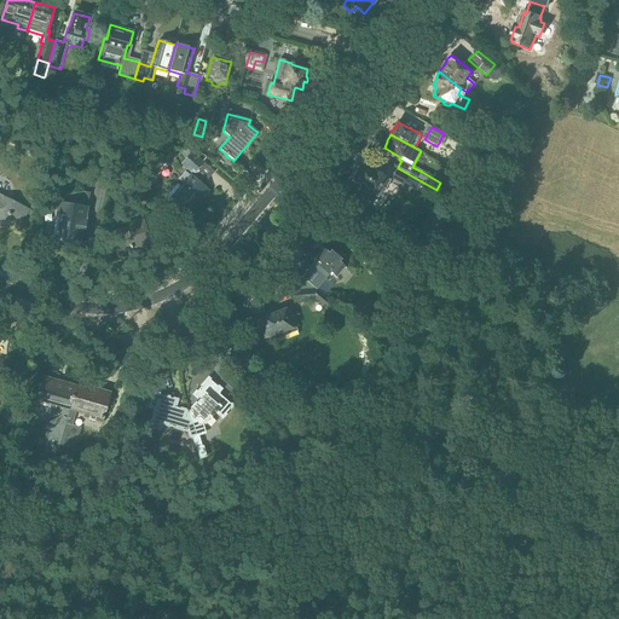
[(491,155),(504,155),(504,137),(491,137),(491,155)]
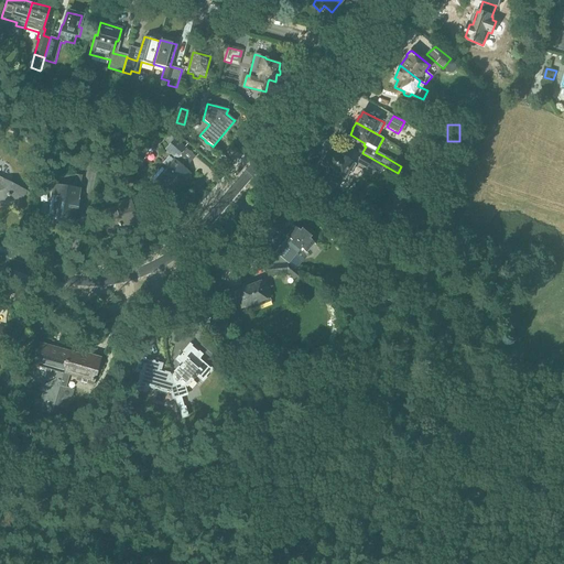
[(115,133),(112,141),(121,144),(125,137),(115,133)]
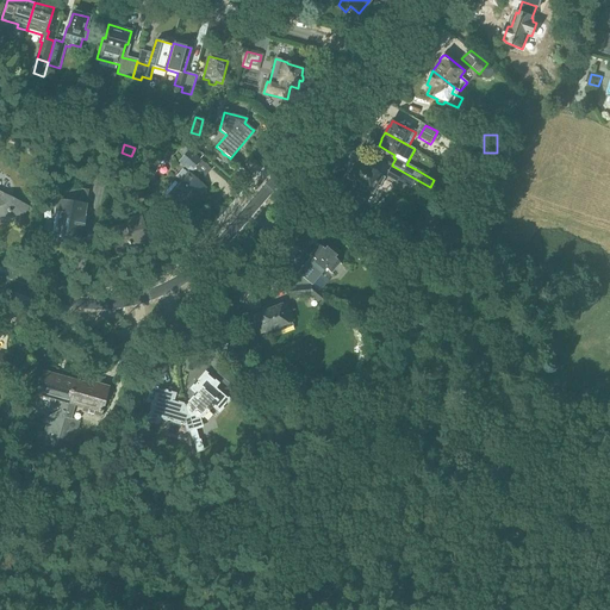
[(190,173),(200,161),(188,150),(187,150),(184,147),(176,154),(181,157),(178,162),(190,173)]
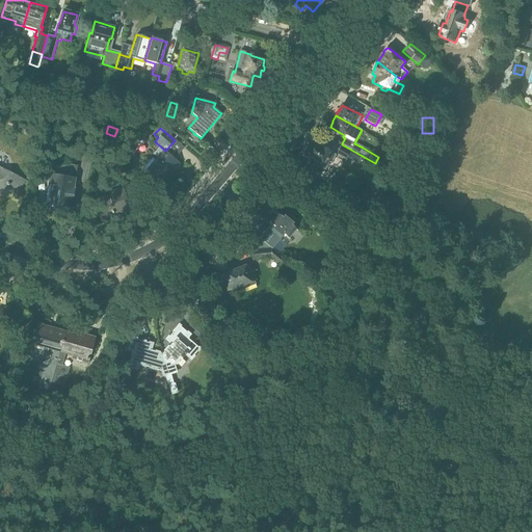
[(322,147),(320,147),(311,141),(302,156),(314,163),(311,169),(318,174),(322,168),(326,160),(331,162),(336,155),(322,147)]
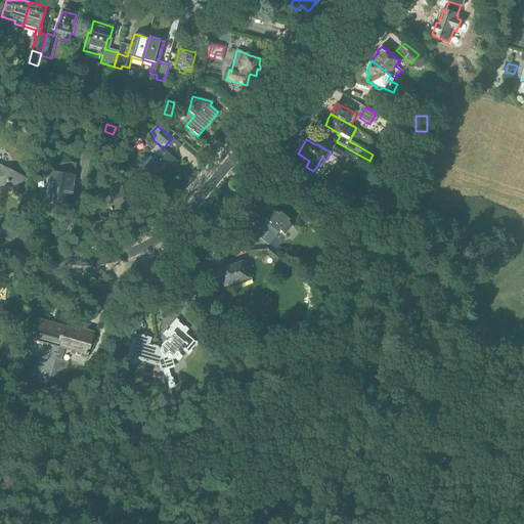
[(335,144),(332,150),(341,157),(345,150),(335,144)]
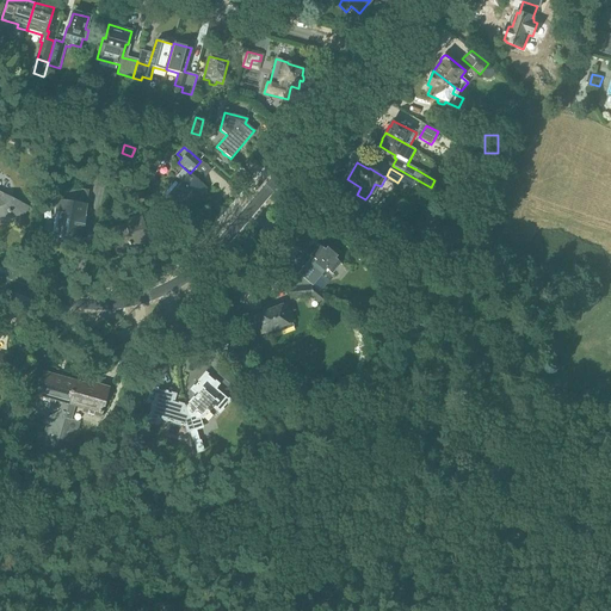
[(198,197),(205,189),(189,173),(178,185),(176,181),(164,196),(162,195),(162,196),(181,213),(196,196),(198,197)]
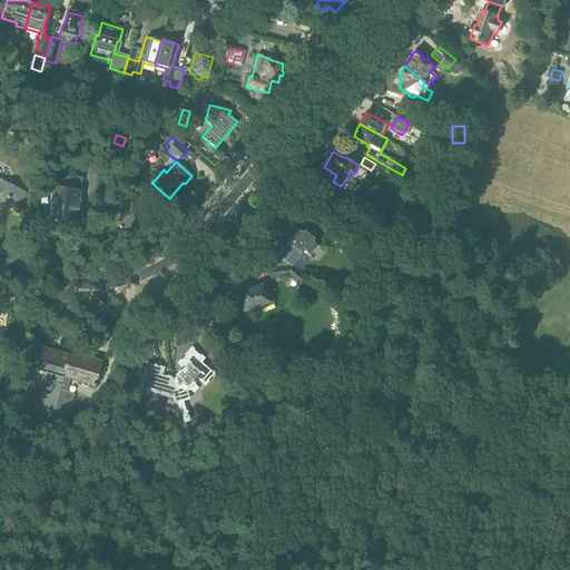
[(49,217),(48,226),(61,228),(62,219),(75,222),(77,213),(78,206),(79,206),(80,202),(79,200),(82,178),(66,175),(64,188),(55,187),(52,198),(61,199),(59,212),(53,210),(55,209),(53,209),(52,217),(49,217)]
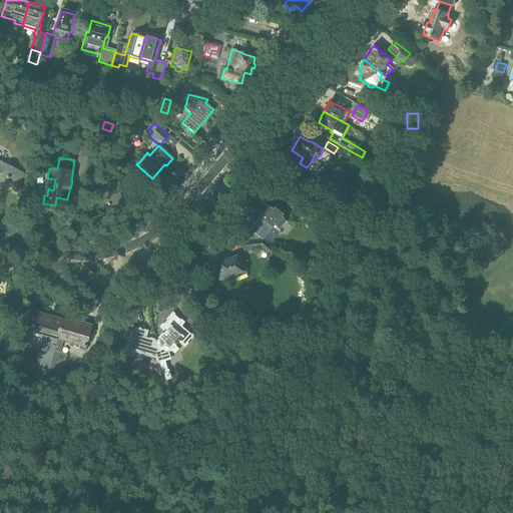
[(118,171),(121,167),(113,160),(109,164),(118,171)]
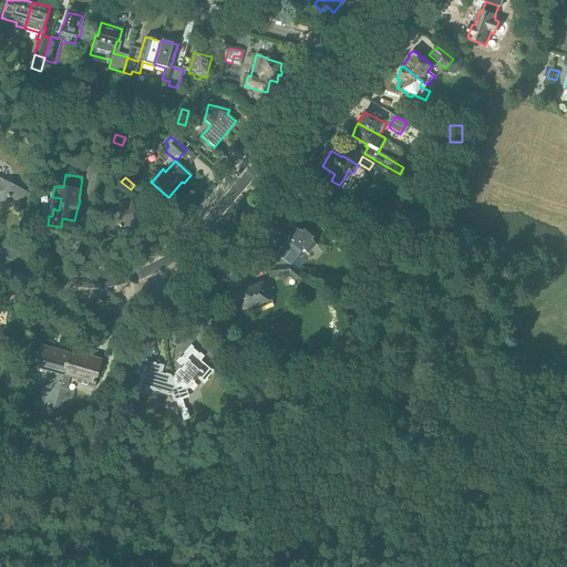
[(0,179),(0,208),(6,207),(11,204),(13,206),(20,200),(26,193),(0,179)]
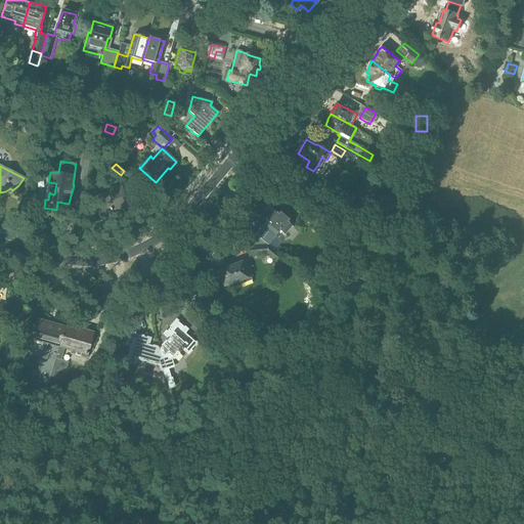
[(303,187),(298,183),(295,187),(299,191),(303,187)]
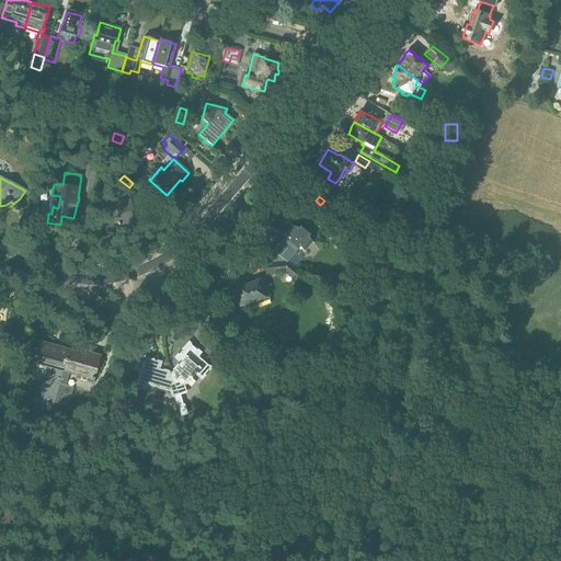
[(130,208),(128,201),(116,204),(116,207),(100,212),(106,235),(121,230),(119,227),(140,221),(136,206),(130,208)]
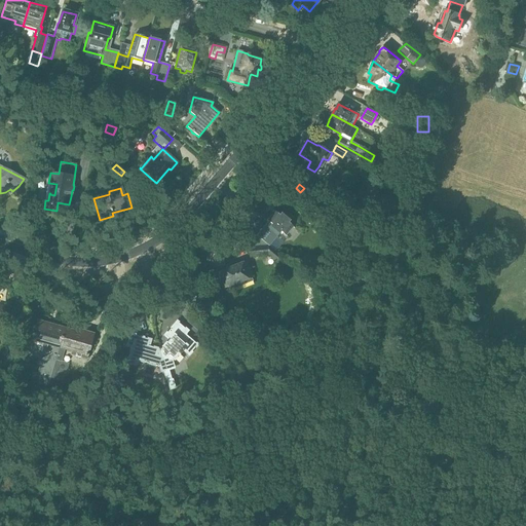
[(288,223),(293,217),(284,210),(279,216),(273,211),(265,220),(268,222),(257,236),(269,247),(280,232),(288,237),(295,228),(288,223)]
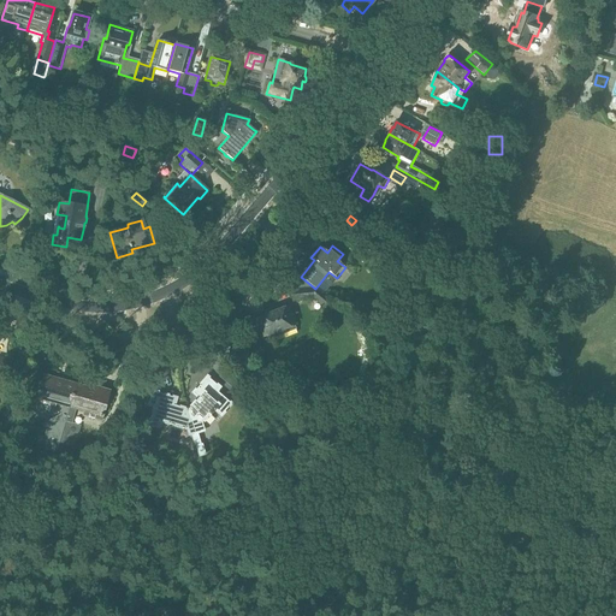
[(307,291),(306,290),(292,291),(292,302),(307,301),(307,300),(314,300),(321,306),(326,300),(314,290),(307,291)]
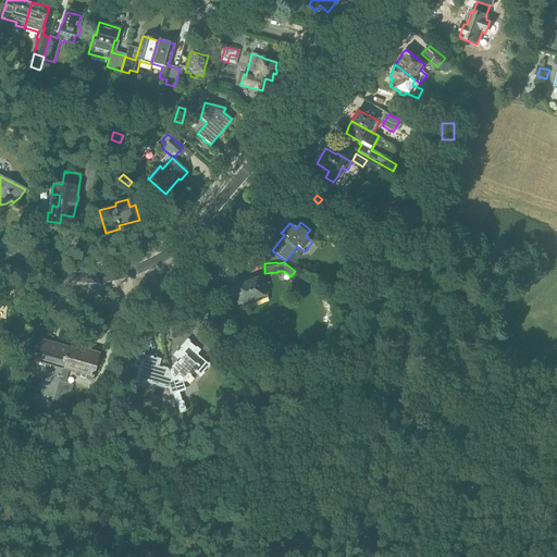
[(267,295),(260,279),(232,289),(238,306),(247,302),(249,306),(259,302),(257,298),(267,295)]
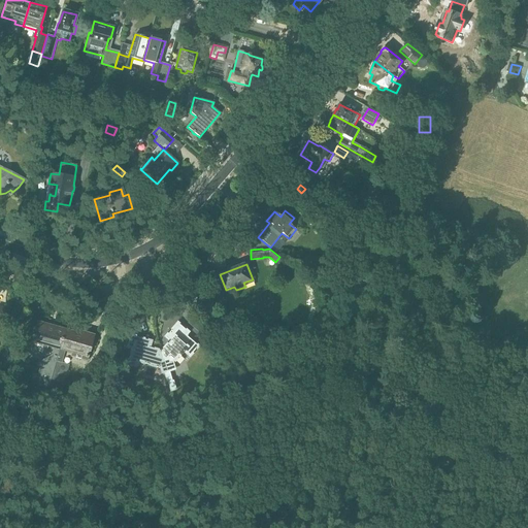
[(18,319),(14,330),(23,331),(25,320),(18,319)]
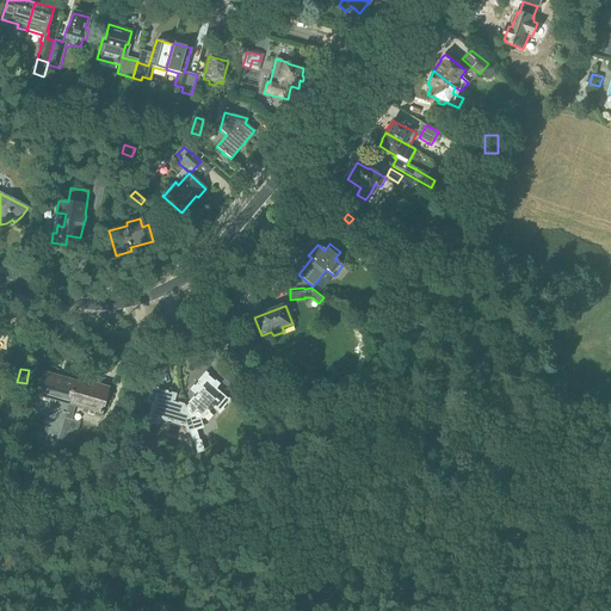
[(38,433),(35,443),(44,445),(42,456),(43,456),(54,458),(54,456),(74,382),(43,374),(37,395),(36,400),(53,405),(54,406),(55,401),(60,403),(61,403),(60,412),(57,412),(50,437),(44,434),(43,434),(38,433)]
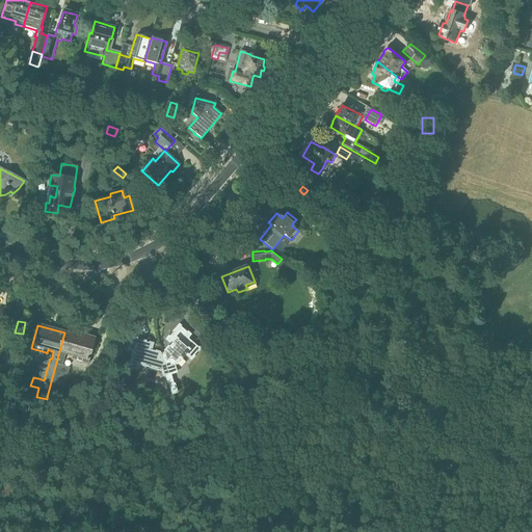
[(174,383),(170,374),(176,373),(175,367),(176,366),(182,357),(183,358),(187,353),(186,353),(189,349),(195,355),(201,349),(187,338),(190,335),(179,326),(167,340),(171,344),(163,354),(175,394),(178,393),(175,383),(174,383)]
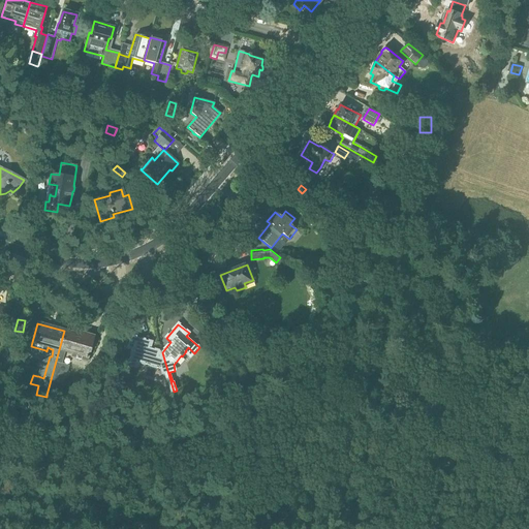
[(201,325),(197,332),(203,336),(207,331),(201,325)]
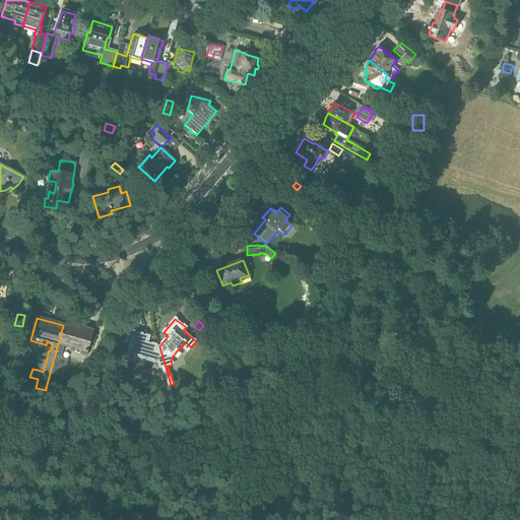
[(63,325),(46,388),(52,390),(54,384),(59,385),(67,360),(60,358),(63,345),(71,347),(69,351),(85,356),(86,351),(92,330),(81,327),(80,330),(63,325)]
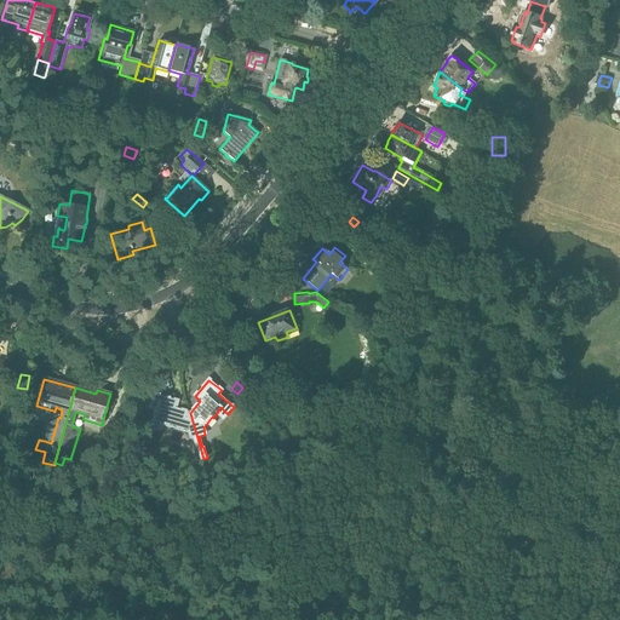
[(204,459),(190,413),(176,408),(178,402),(154,395),(149,409),(155,411),(150,429),(161,432),(164,426),(185,432),(188,432),(189,440),(193,438),(195,449),(197,448),(201,460),(204,459)]
